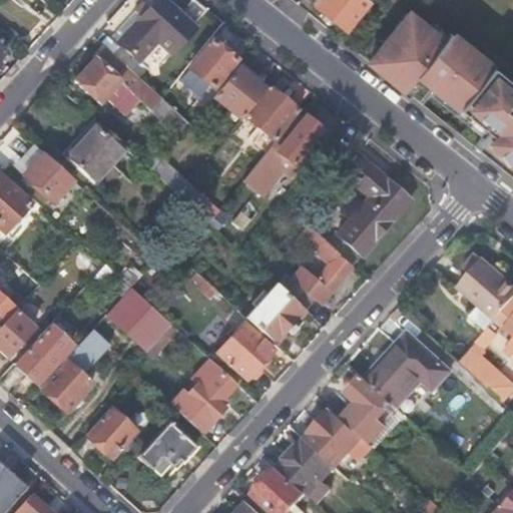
[(136,15),(115,41),(136,58),(152,38),(167,50),(190,21),(163,0),(148,0),(144,6),(137,0),(129,9),(136,15)]
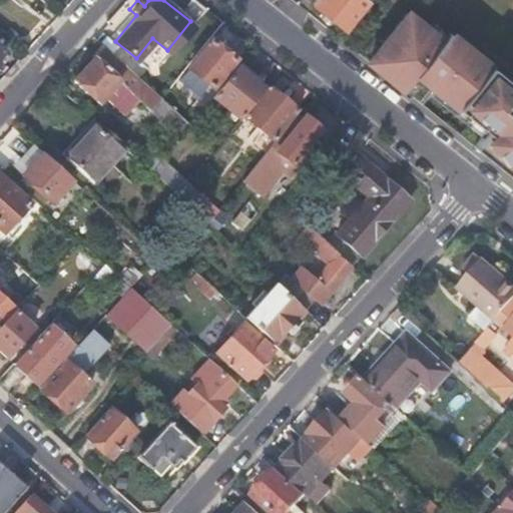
[(346,28),(369,0),(313,0),(312,2),(346,28)]
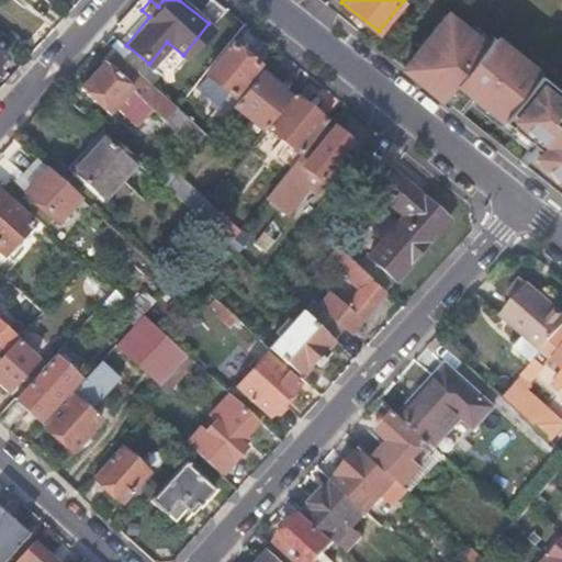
[(485,43),(447,12),(404,66),(461,111),(474,94),(531,141),(517,156),(561,192),(561,89),(492,33),(485,43)]
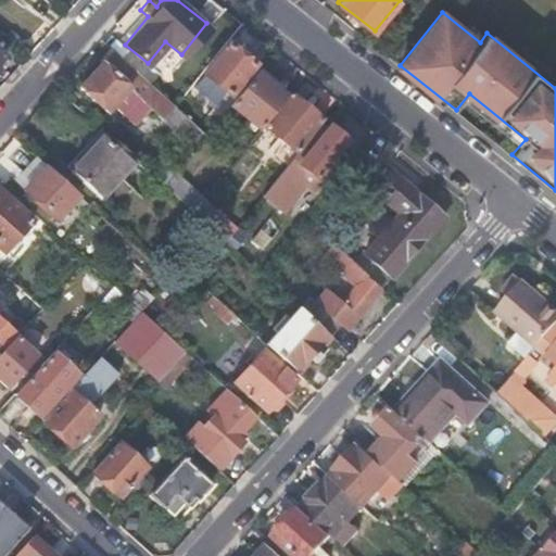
[(229,41),(204,73),(230,93),(254,63),(240,50),(243,46),(236,40),(232,45),(229,41)]
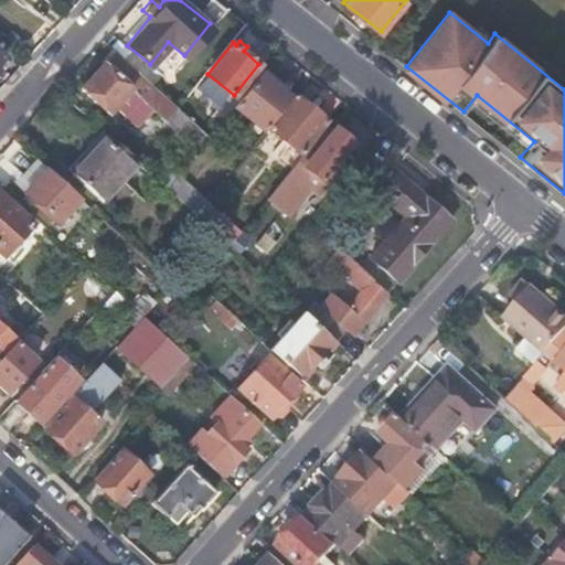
[(177,106),(114,50),(82,86),(108,112),(114,104),(137,125),(152,107),(164,118),(177,106)]
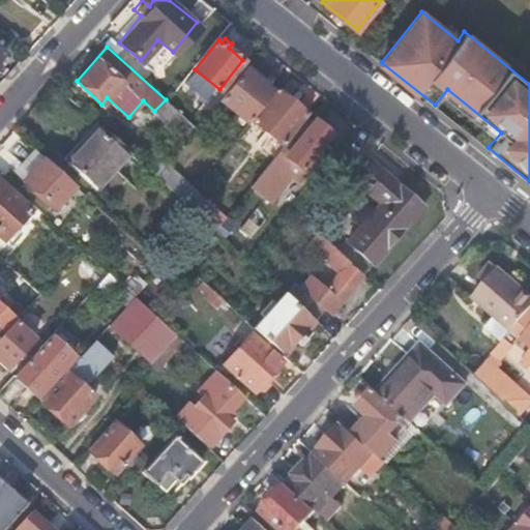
[(246,122),(252,117),(272,90),(244,67),(218,100),(246,122)]
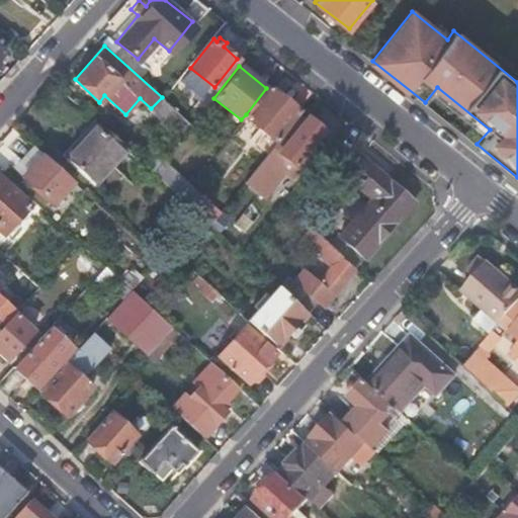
[(246,114),(277,140),(301,109),(270,84),(266,88),(246,114)]
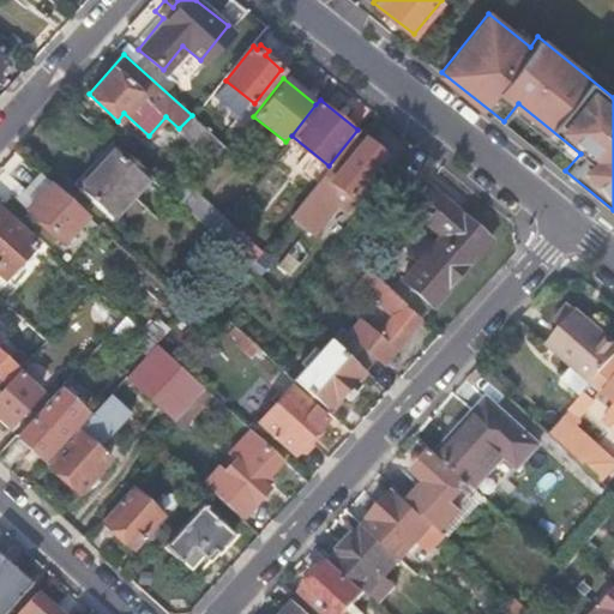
[(191,148),(208,128),(193,115),(192,115),(179,128),(191,148)]
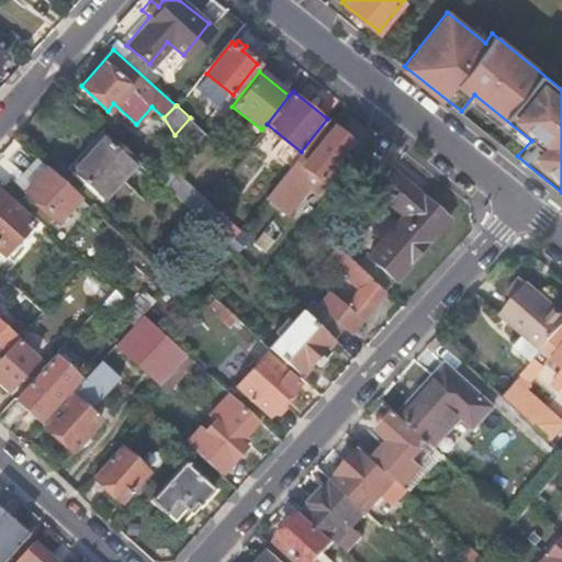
[(334,124),(293,177),(316,195),(339,167),(333,161),(351,138),(334,124)]
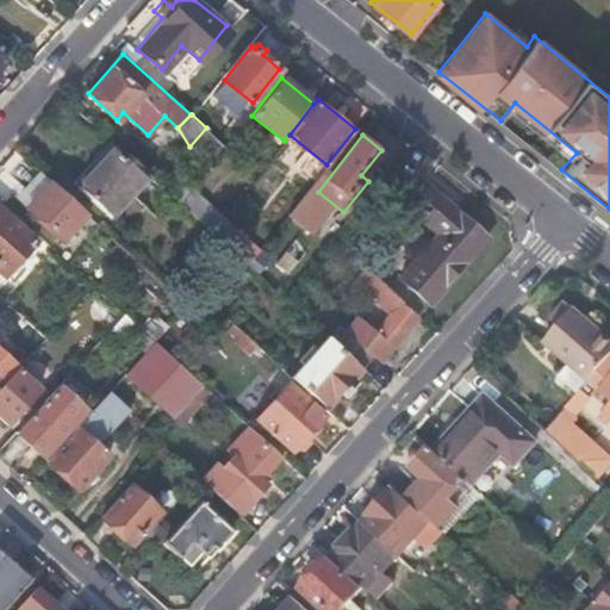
[(149,173),(116,142),(78,185),(111,215),(149,173)]
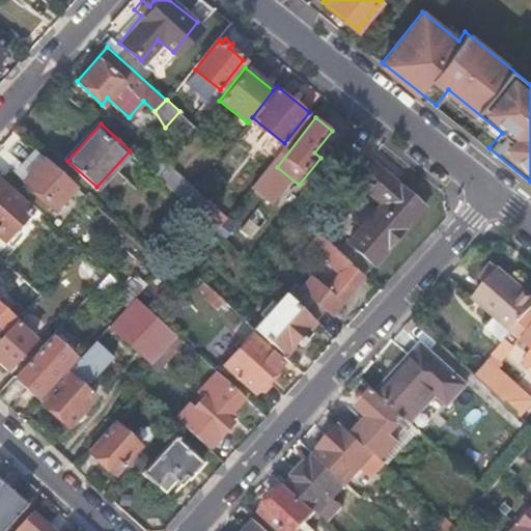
[(44,157),(34,148),(14,171),(24,179),(44,157)]
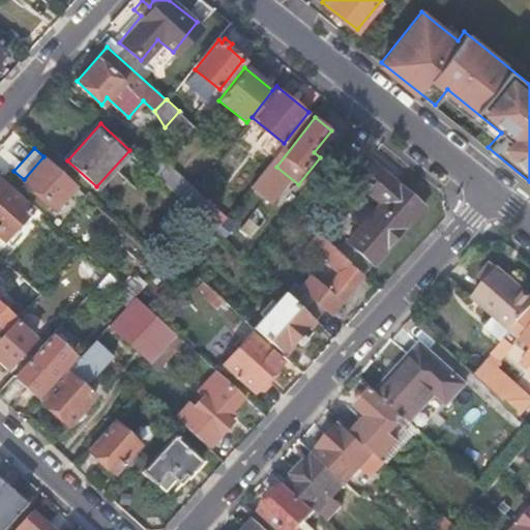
[(43,156),(24,179),(23,180),(54,207),(75,184),(43,156)]
